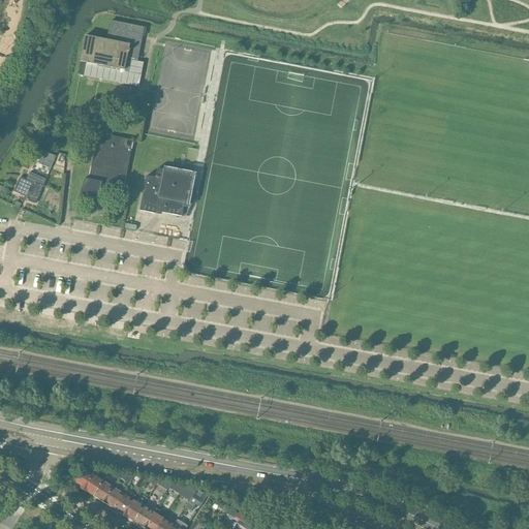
[(137,61),(142,36),(144,28),(111,21),(106,40),(86,36),(84,44),(78,74),(138,87),(144,63),(137,61)]
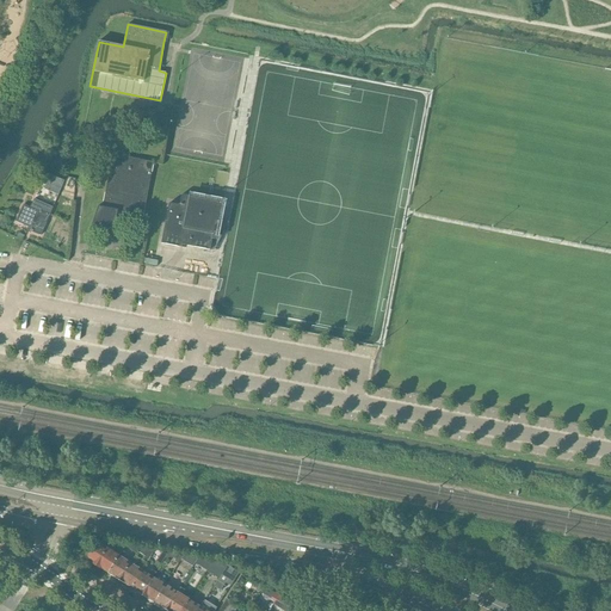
[(116,139),(115,144),(130,148),(131,148),(133,144),(133,141),(116,139)]
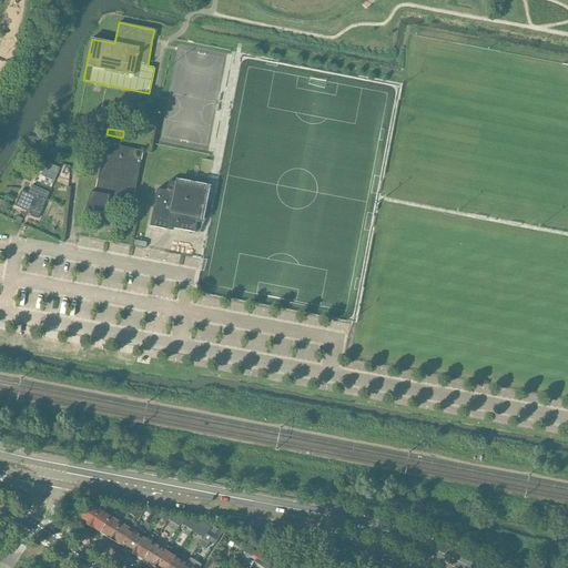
[(138,178),(142,153),(142,151),(120,146),(121,138),(107,134),(95,192),(92,192),(92,191),(84,213),(85,213),(85,212),(92,214),(94,214),(97,214),(98,214),(100,213),(102,213),(104,212),(107,211),(108,210),(109,209),(110,208),(110,206),(111,205),(111,204),(112,202),(118,203),(117,204),(132,208),(138,178)]
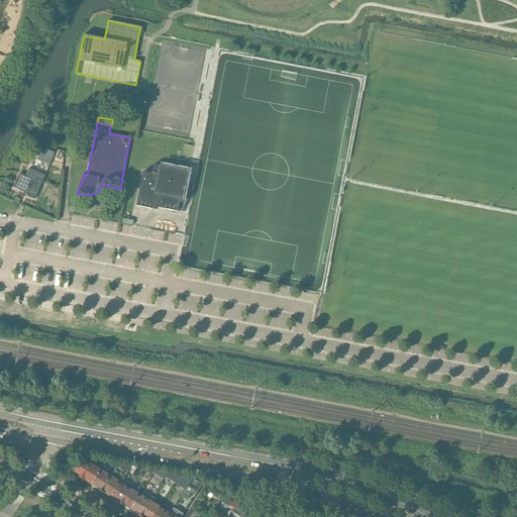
[(49,165),(52,160),(50,160),(53,154),(45,151),(38,148),(36,153),(39,154),(37,161),(49,165)]
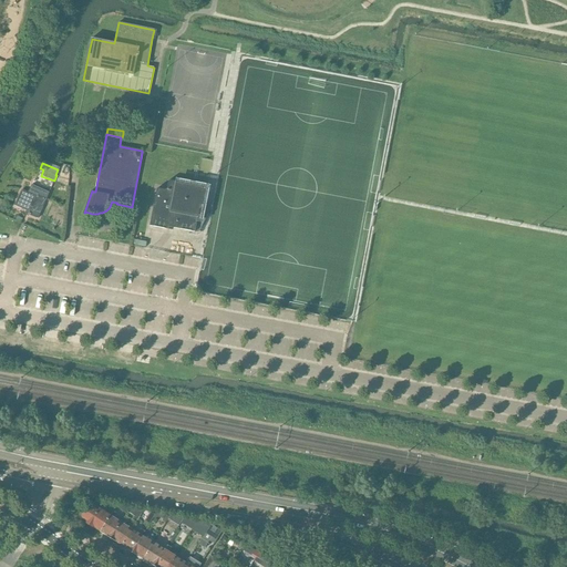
[(195,233),(197,223),(200,205),(203,206),(206,188),(169,181),(167,188),(165,191),(157,188),(150,226),(167,229),(167,227),(195,233)]
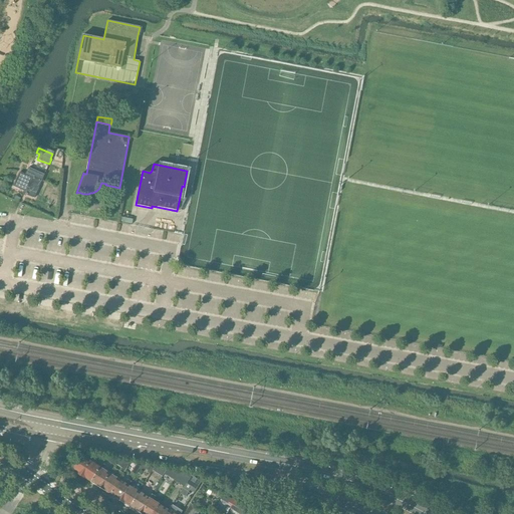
[(19,172),(13,187),(26,193),(25,195),(27,196),(27,195),(34,198),(44,175),(29,168),(26,175),(19,172)]
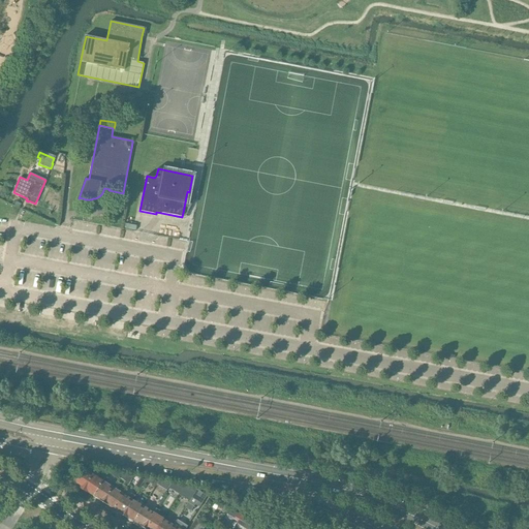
[(103,480),(83,468),(73,483),(80,487),(79,487),(87,492),(88,492),(94,496),(103,480)]
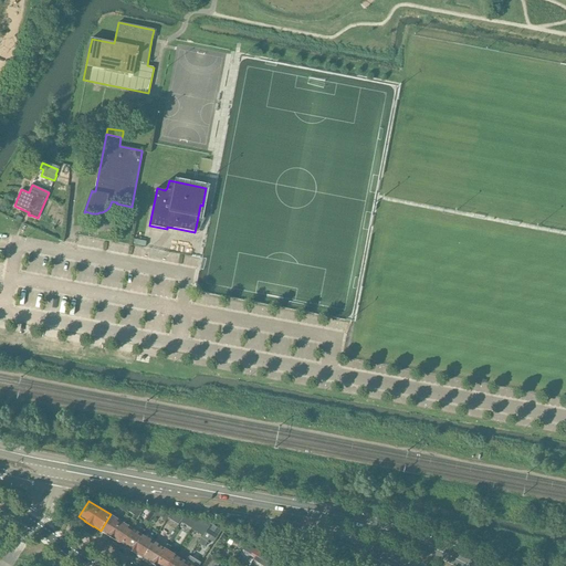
[(130,505),(117,502),(115,506),(126,513),(127,511),(130,505)]
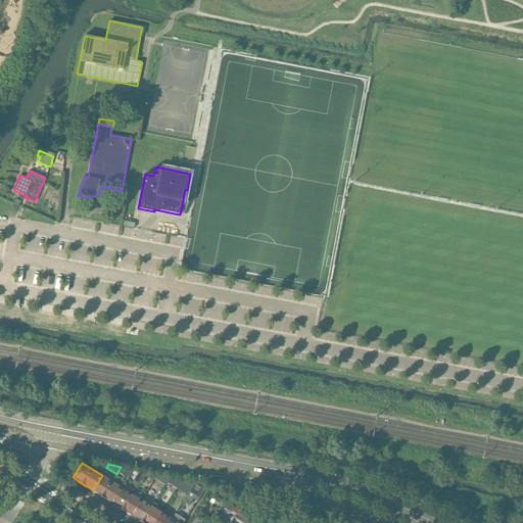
[(134,469),(121,467),(117,472),(127,479),(134,469)]
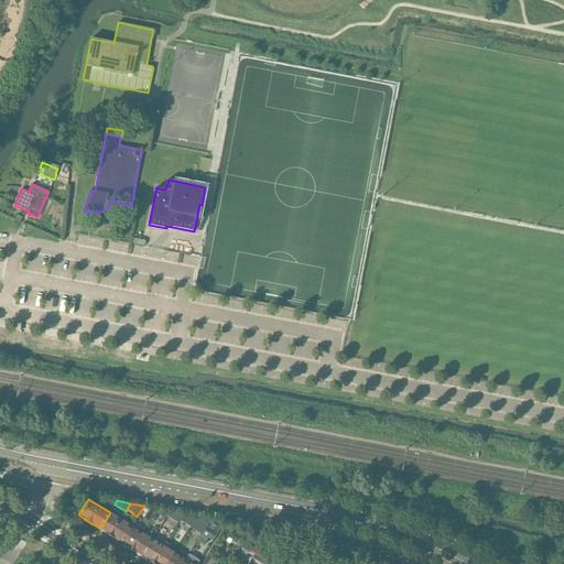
[(120,519),(110,512),(100,529),(106,532),(106,533),(110,535),(120,519)]
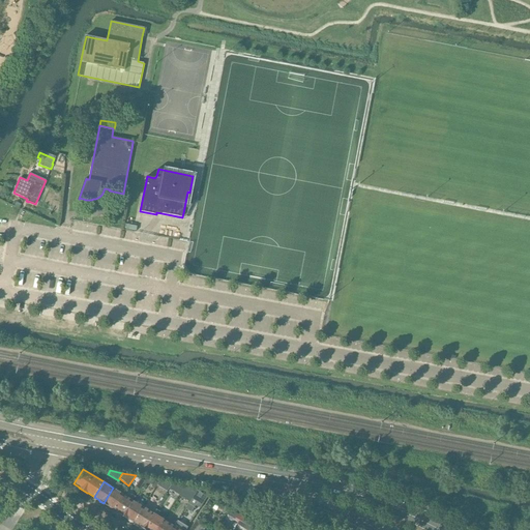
[(117,482),(113,488),(104,503),(108,506),(108,505),(114,509),(123,494),(117,491),(121,484),(117,482)]
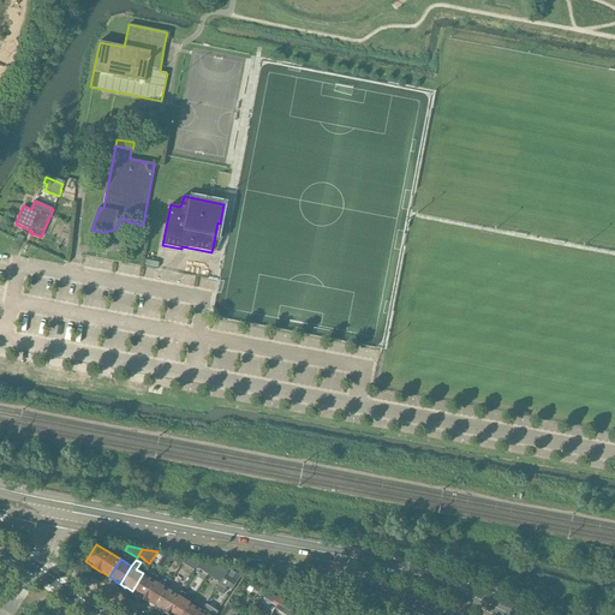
[(193,572),(196,568),(199,561),(185,560),(184,562),(183,565),(193,572)]
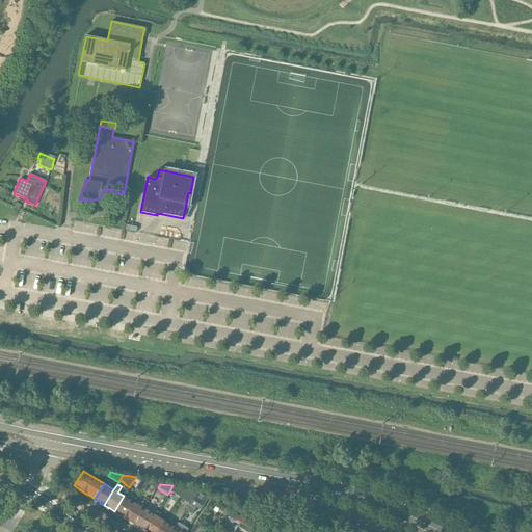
[(183,491),(173,485),(169,491),(180,498),(183,491)]
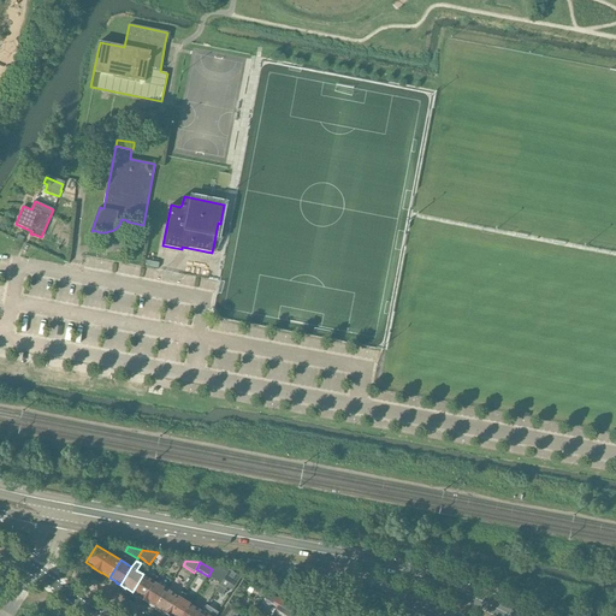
[(212,569),(208,576),(220,584),(229,569),(214,566),(212,569)]
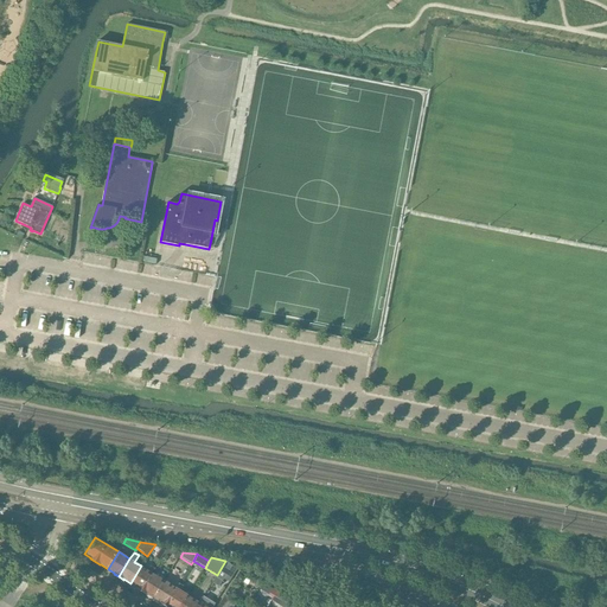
[(217,575),(216,576),(223,582),(224,580),(229,582),(236,570),(227,560),(225,561),(217,575)]
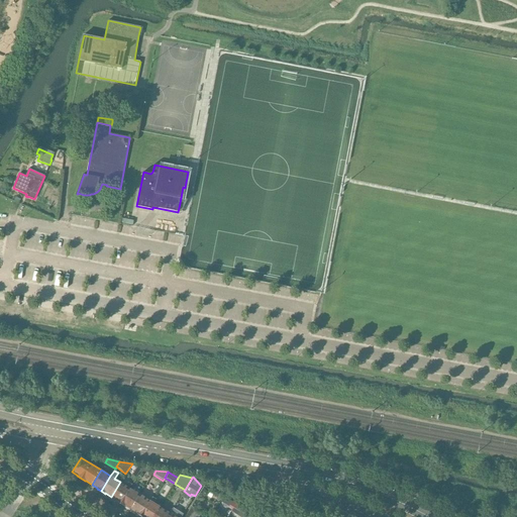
[(120,482),(111,497),(117,500),(117,501),(121,503),(130,488),(132,485),(128,483),(126,486),(120,482)]
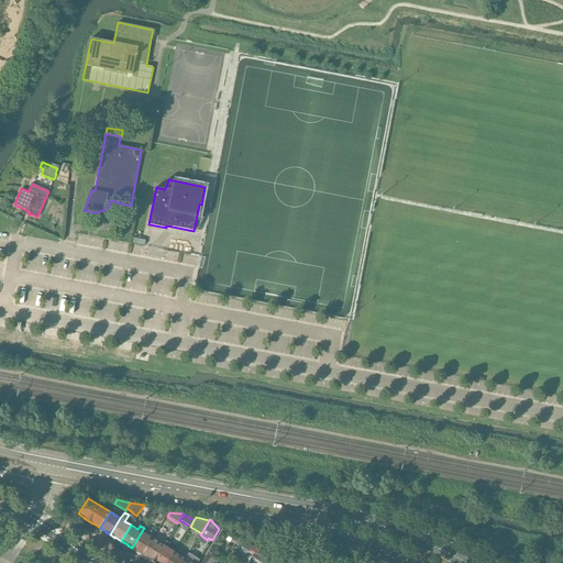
[(153,539),(142,531),(132,548),(136,551),(136,550),(143,554),(153,539)]
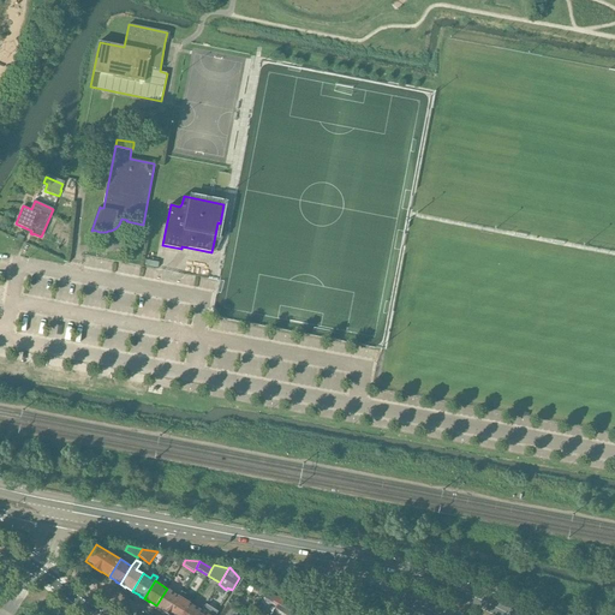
[(178,596),(167,589),(156,605),(163,610),(162,610),(167,614),(178,596)]
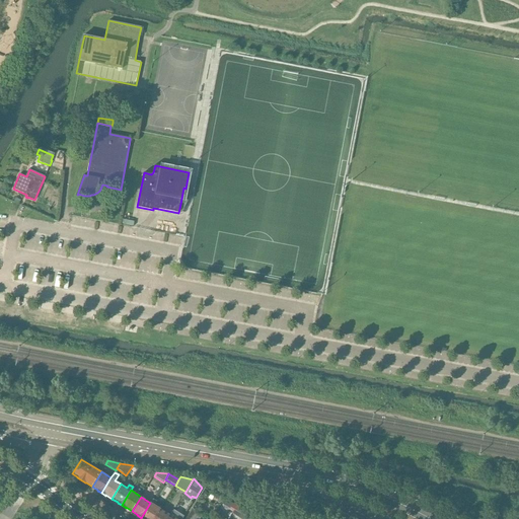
[(150,503),(141,518),(143,518),(153,518),(160,509),(155,505),(157,502),(153,499),(151,503),(150,503)]
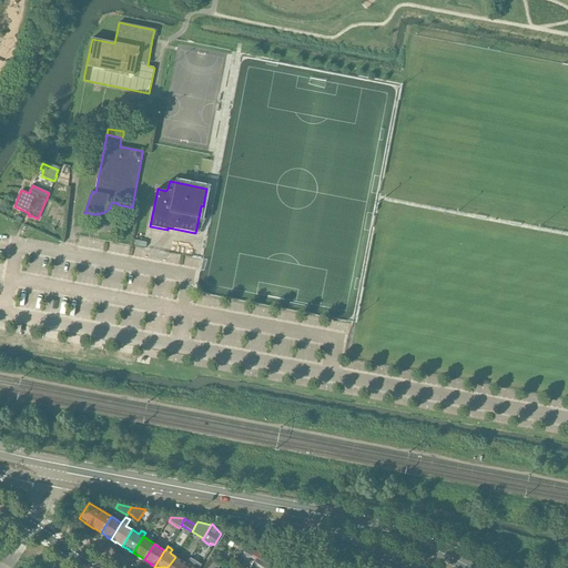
[(260,554),(254,561),(264,567),(267,567),(272,561),(260,554)]
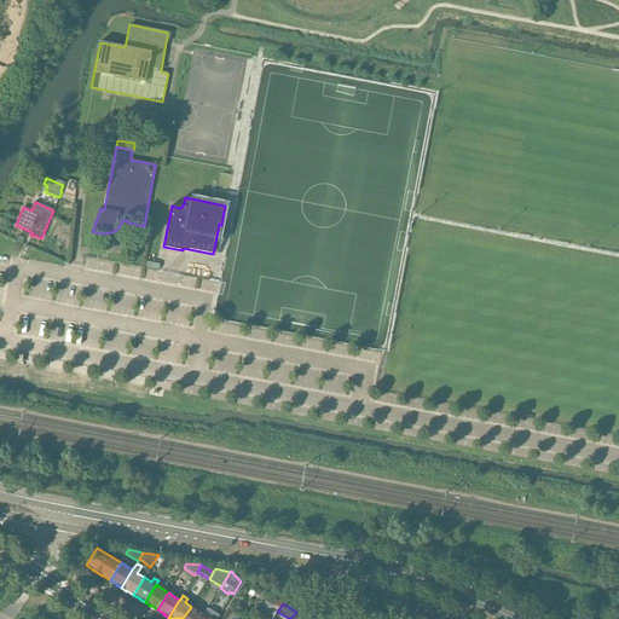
[(200,618),(203,614),(191,607),(183,618),(200,618)]
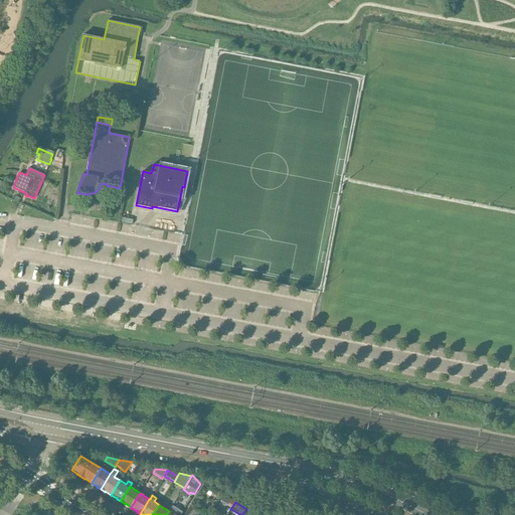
[(198,514),(201,511),(191,505),(184,514),(198,514)]
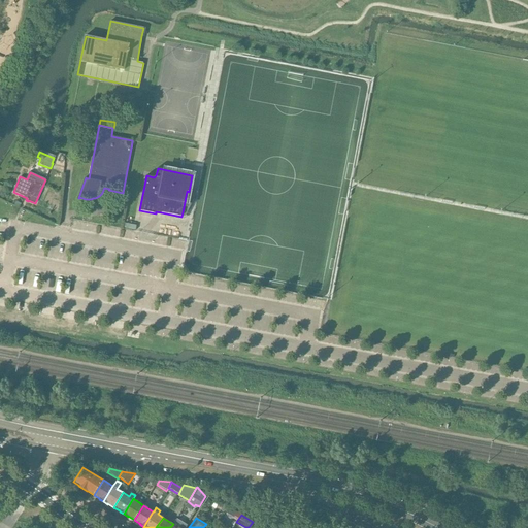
[(179,527),(177,527),(180,522),(176,519),(173,524),(170,527),(179,527)]
